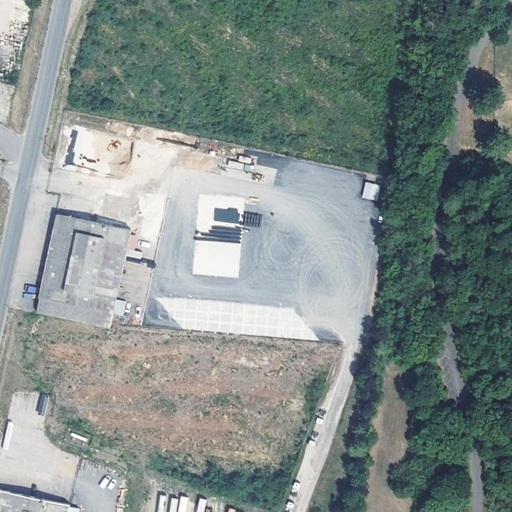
[(363,198),(378,200),(379,184),(364,182),(363,198)]
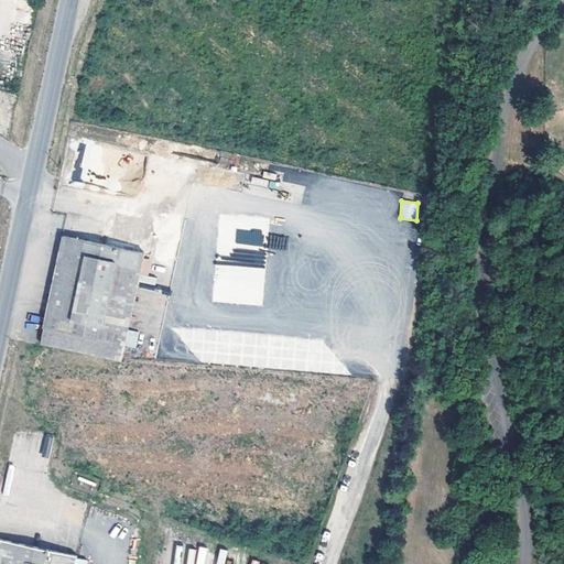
[(40,344),(121,360),(144,252),(63,235),(40,344)]
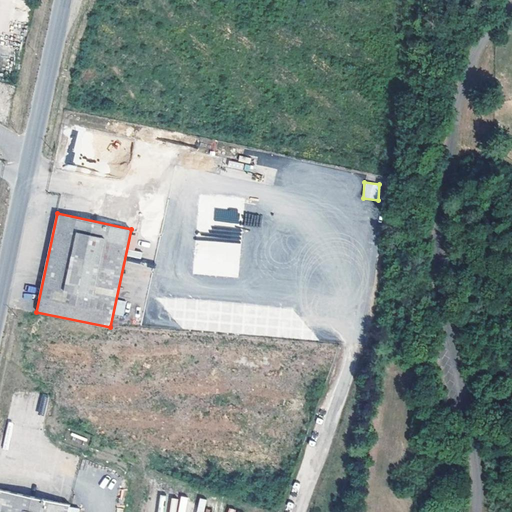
[(192,274),(238,278),(241,243),(195,240),(192,274)]
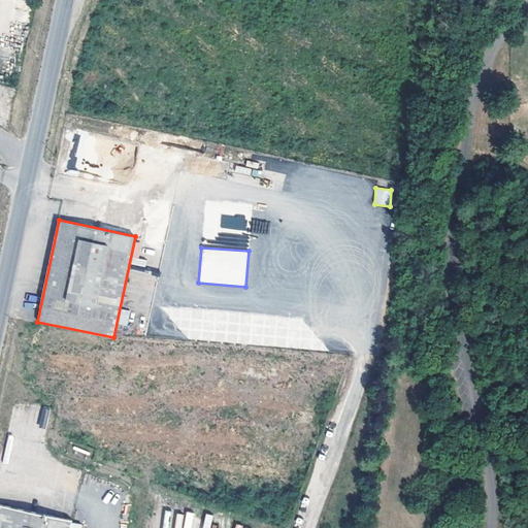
[(205,340),(252,342),(253,334),(258,334),(259,316),(213,312),(212,325),(206,325),(205,340)]
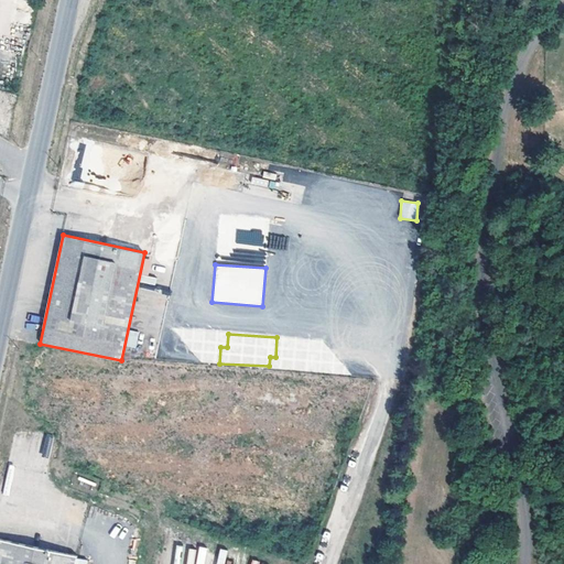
[(0,563),(74,563),(76,555),(0,538),(0,563)]
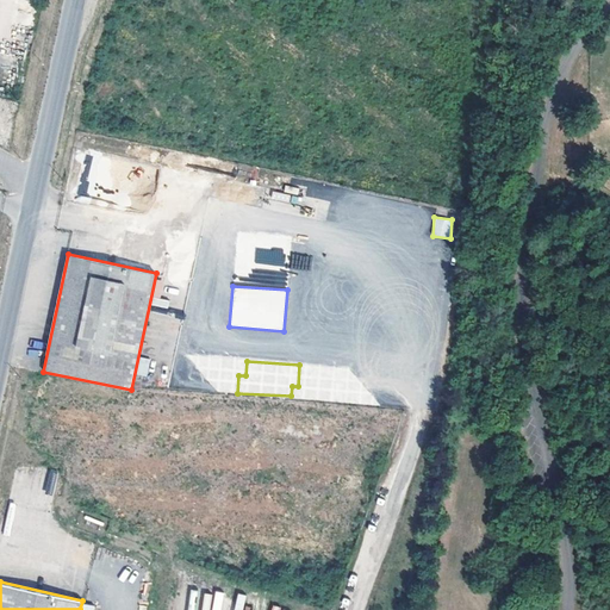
All buildings are outlined.
